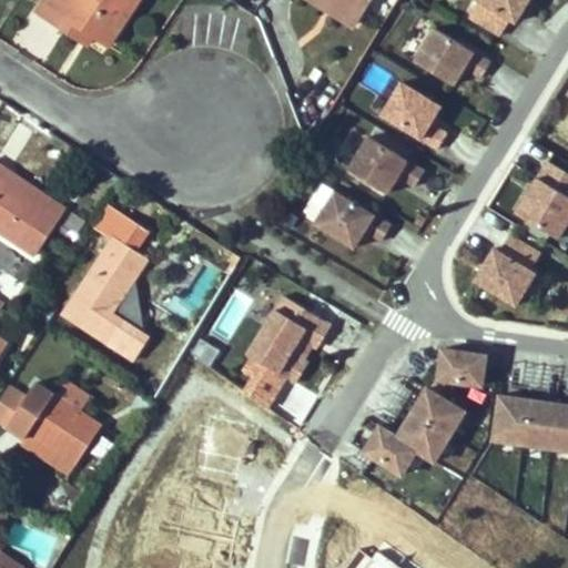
[(69,18),(93,36),(109,44),(137,0),(44,0),(37,11),(62,28),(69,18)]
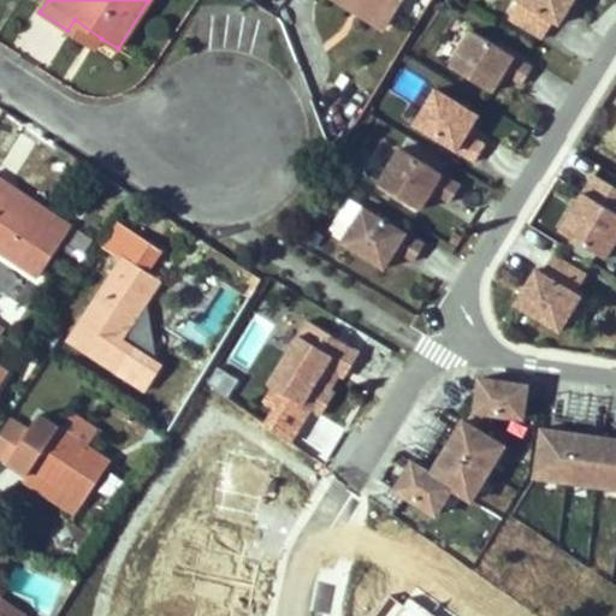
[(338,0),(388,30),(394,21),(360,0),(338,0)]
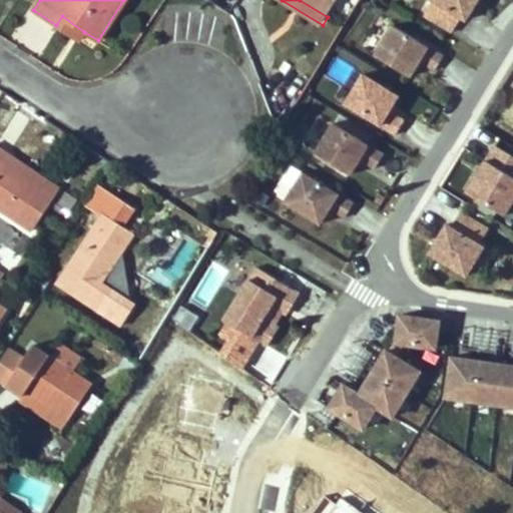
[(337,0),(300,0),(328,17),(337,0)]
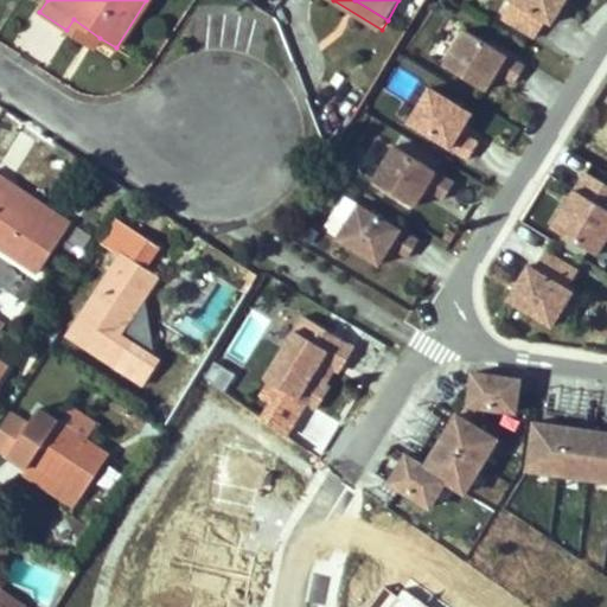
[(512,0),(504,17),(537,37),(548,19),(553,21),(566,0),(512,0)]
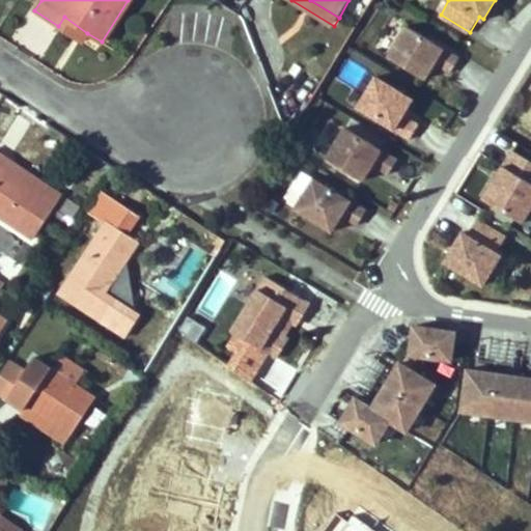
[(58,26),(82,43),(87,33),(64,17),(58,26)]
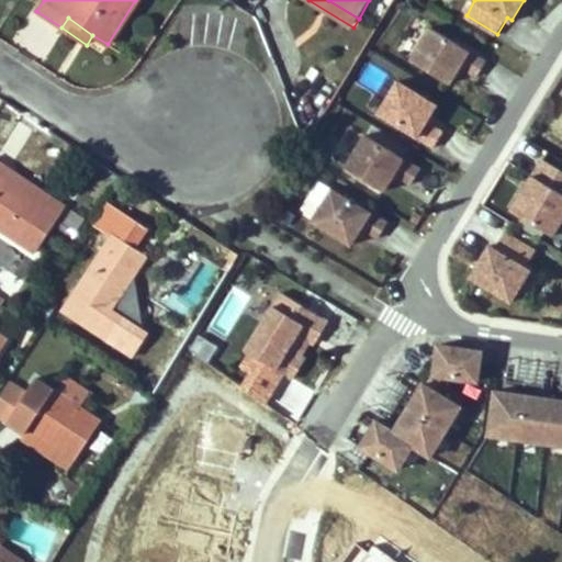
[(33,52),(44,57),(58,31),(47,24),(33,52)]
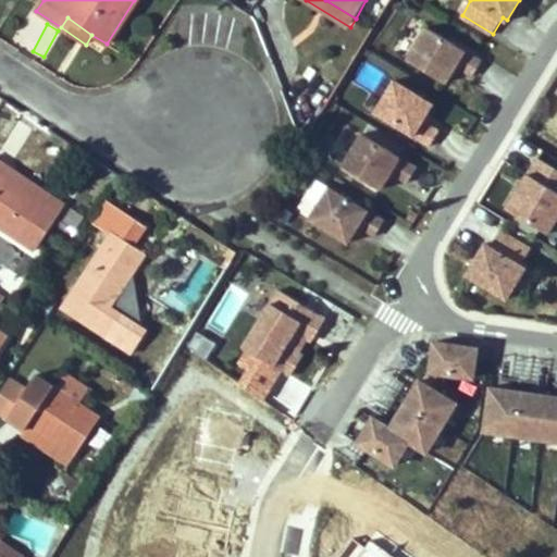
[(474,75),(483,60),(428,26),(409,58),(447,82),(458,64),(474,75)]
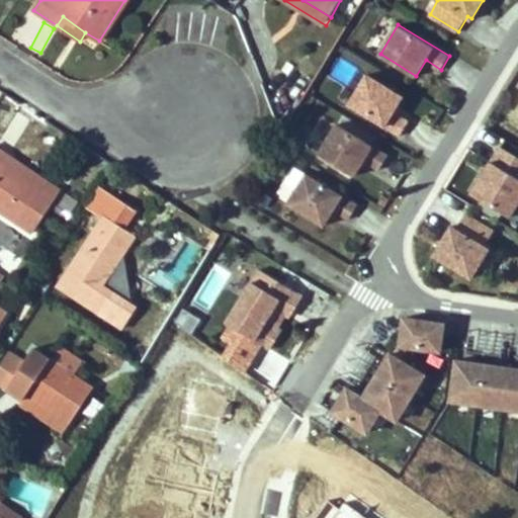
[(350,103),(402,135),(410,121),(395,111),(404,95),(368,74),(350,103)]
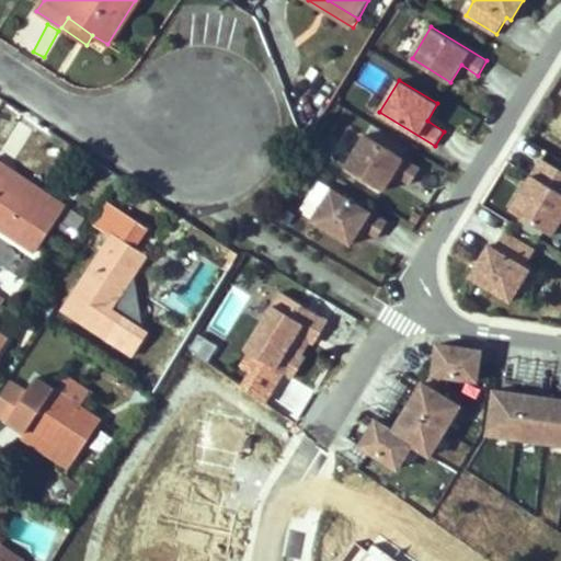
[(412,183),(421,169),(366,134),(346,167),(385,190),(396,173),(412,183)]
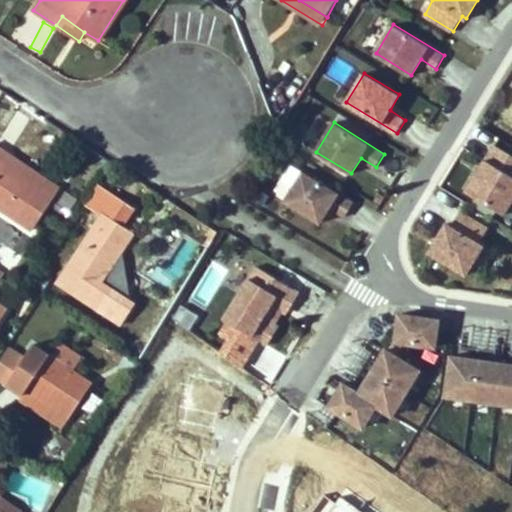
[(511,154),(495,144),(486,160),(489,162),(482,175),(478,173),(467,191),(505,213),(511,202),(511,154)]
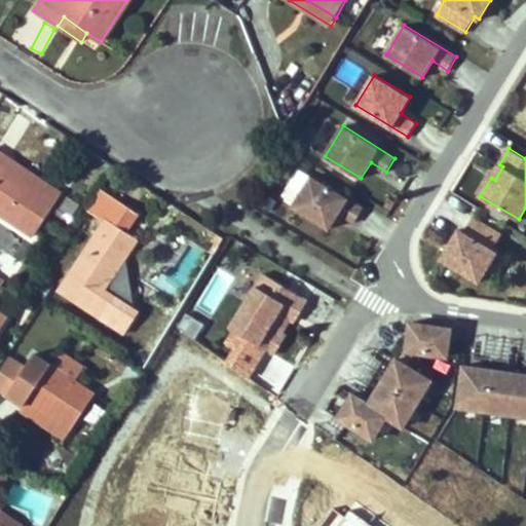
[(7,167),(11,160),(0,153),(0,215),(33,237),(57,201),(7,167)]
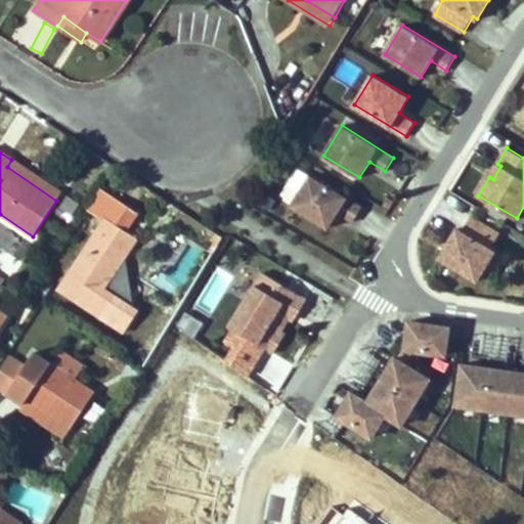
[(7,167),(56,201),(60,194),(11,160),(7,167)]
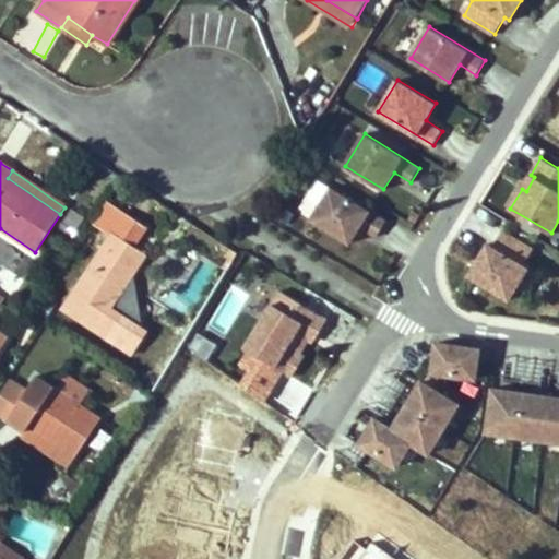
[(531,175),(522,189),(526,191),(534,177),(531,175)]
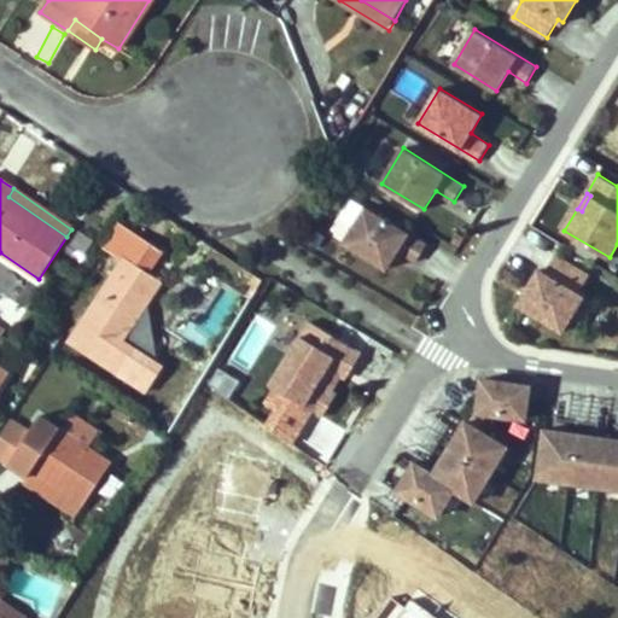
[(418,261),(429,244),(367,207),(345,242),(388,268),(400,249),(418,261)]
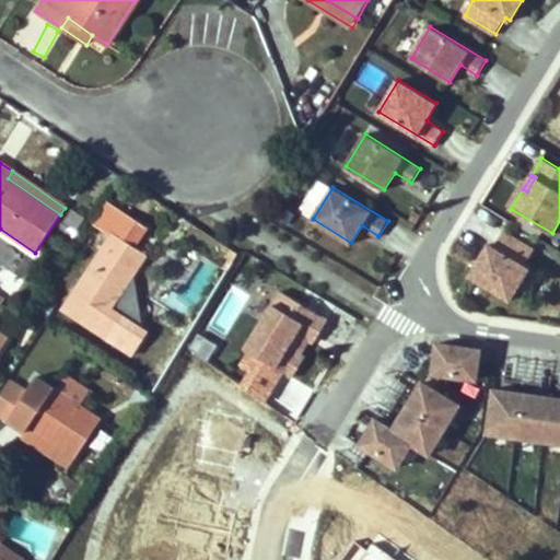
[(148,230),(106,202),(93,223),(113,236),(114,235),(135,249),(148,230)]
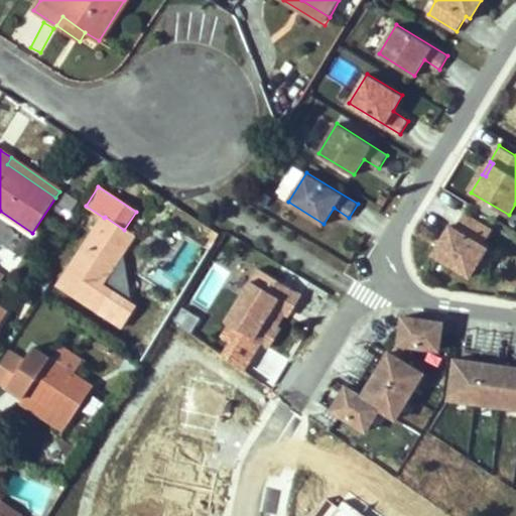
[(471,276),(488,248),(484,245),(493,230),(465,213),(456,228),(452,225),(433,253),(471,276)]
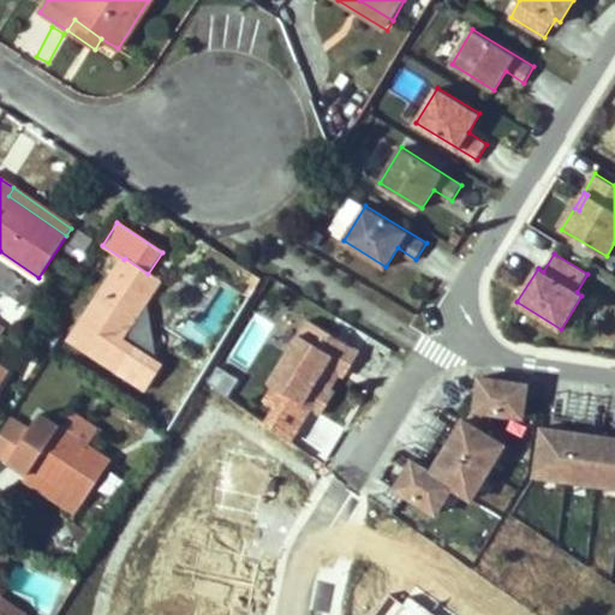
[(125,258),(124,260),(70,340),(119,374),(137,348),(121,339),(138,312),(160,281),(148,274),(125,258)]
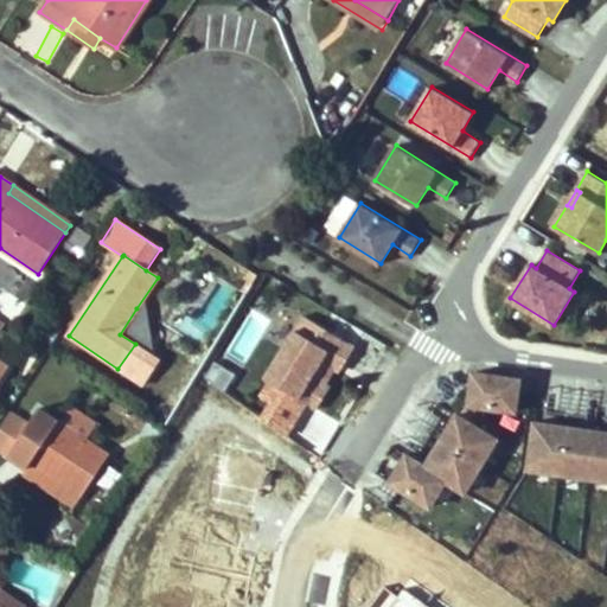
[(240,292),(246,295),(257,276),(251,272),(240,292)]
